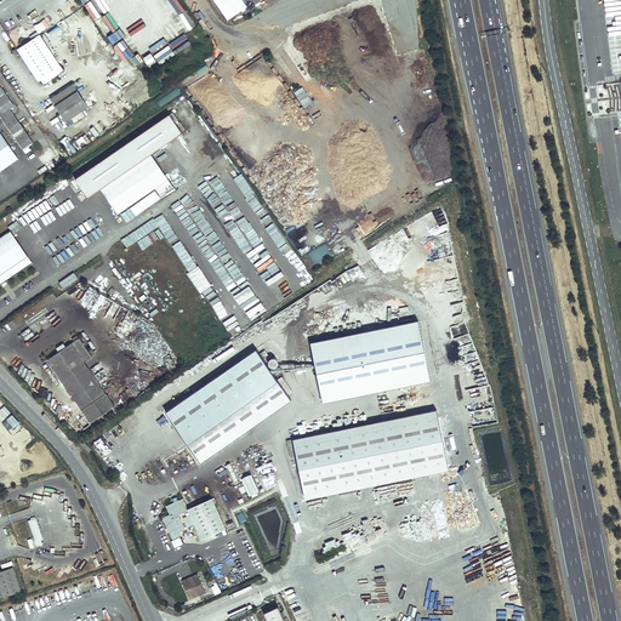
[(246,6),(241,0),(214,0),(228,20),(246,6)]
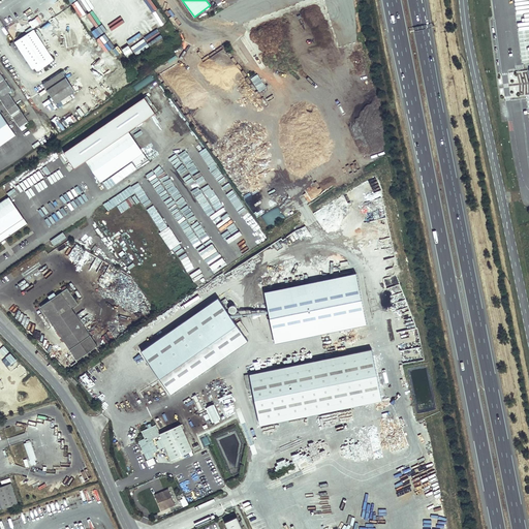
[(52,56),(34,30),(16,42),(33,68),(34,67),(37,71),(47,65),(45,64),(44,61),(52,56)]
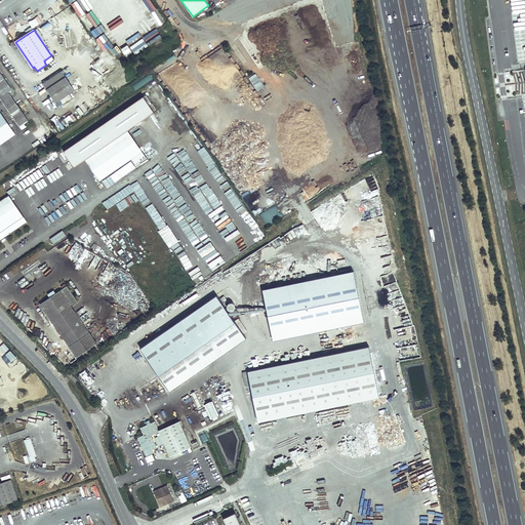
[(144,39),(149,46),(161,37),(156,30),(144,39)]
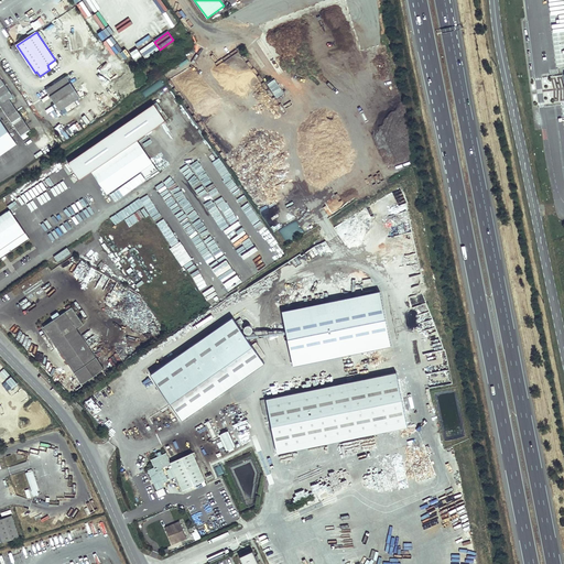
[(212,68),(205,73),(220,96),(227,91),(212,68)]
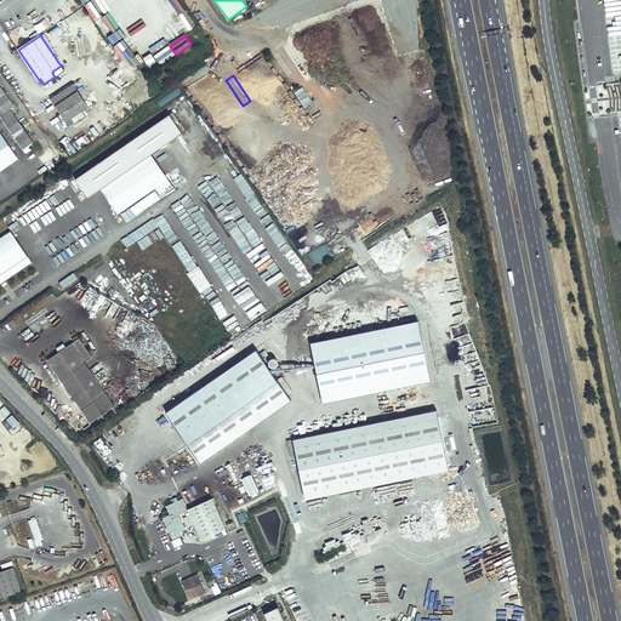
[(15,106),(0,84),(0,115),(10,109),(15,106)]
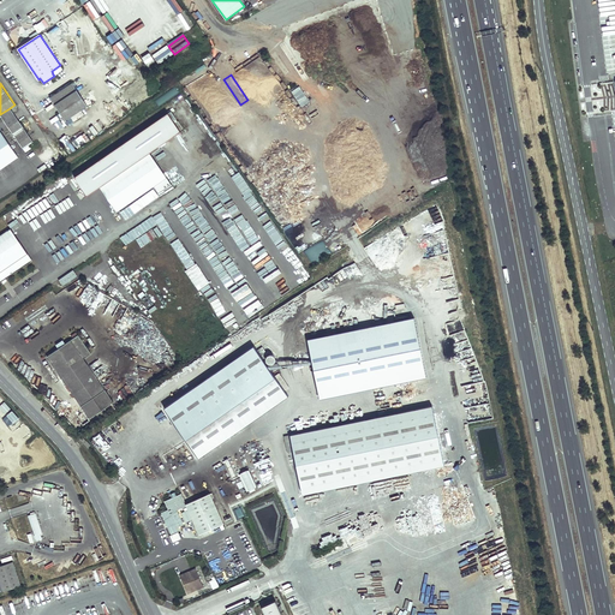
[(72,83),(51,97),(65,120),(88,106),(72,83)]
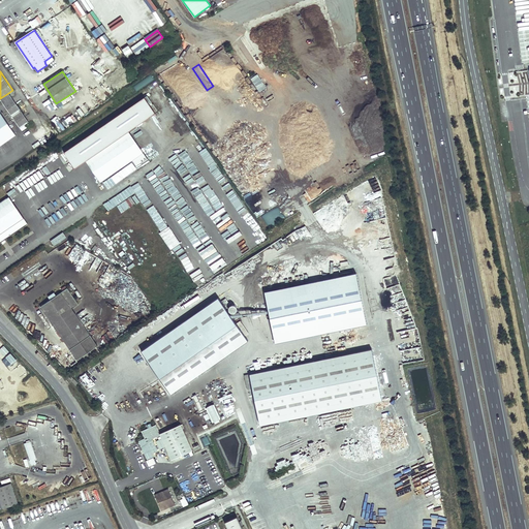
[(259,92),(267,88),(257,74),(250,79),(259,92)]
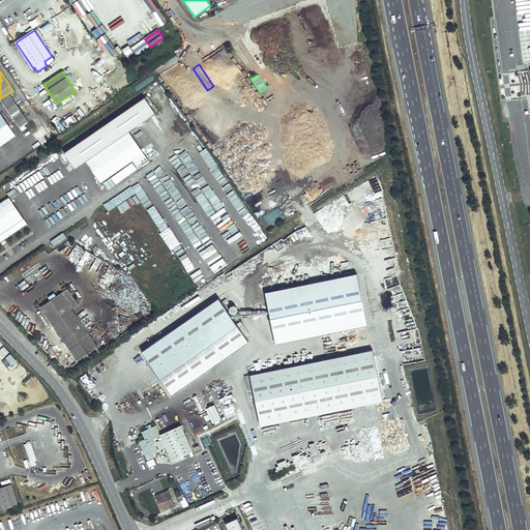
[(136,91),(154,81),(152,76),(133,86),(136,91)]
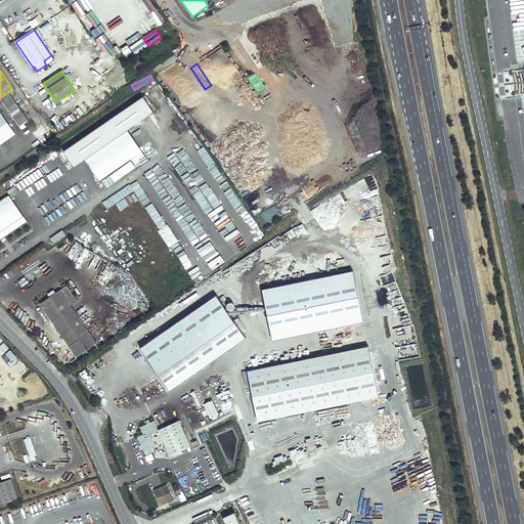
[(0,97),(0,98),(3,103),(12,97),(8,92),(0,97)]
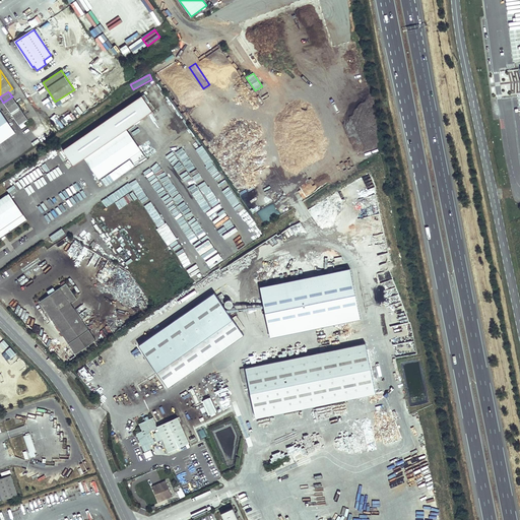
[(142,95),(63,149),(73,166),(84,158),(99,179),(130,157),(134,164),(145,155),(127,129),(152,111),(142,95)]
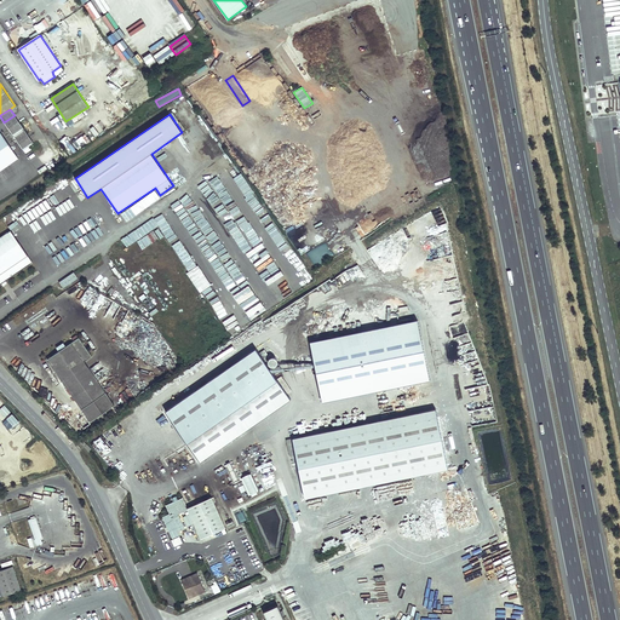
[(4,122),(9,128),(18,121),(15,115),(4,122)]
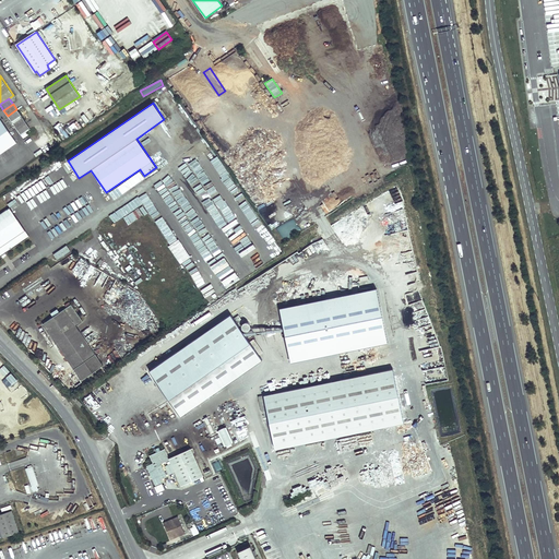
[(8,116),(18,130),(26,123),(16,109),(8,116)]
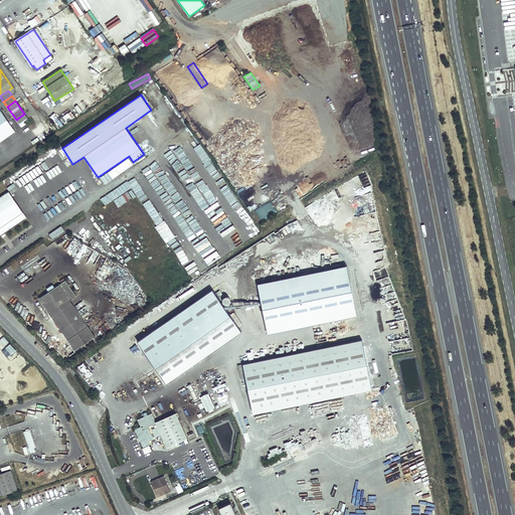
[(0,141),(15,131),(0,109),(0,141)]
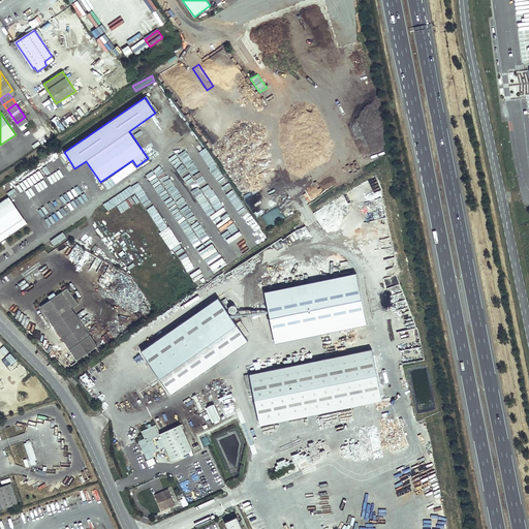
[(17,123),(20,128),(25,125),(29,122),(25,117),(17,123)]
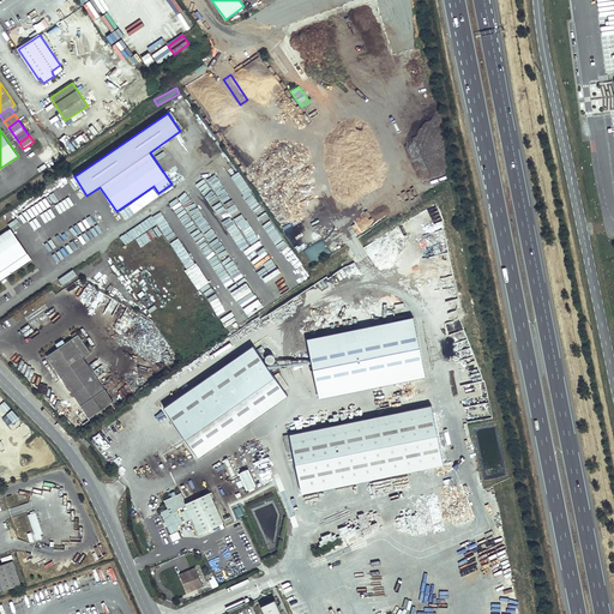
[(228,327),(305,287),(294,269),(287,272),(282,265),(282,262),(266,233),(262,236),(253,238),(253,234),(238,236),(246,232),(241,224),(241,222),(228,229),(234,258),(235,262),(236,264),(227,268),(229,277),(234,277),(236,289),(239,289),(241,307),(224,311),(227,315),(227,317),(220,318),(224,327),(228,327)]
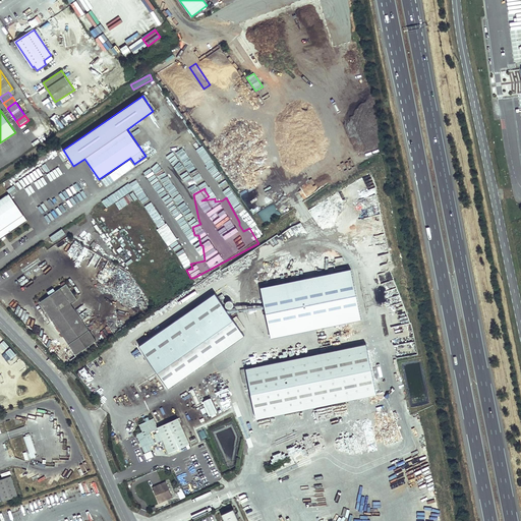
[(0,238),(1,238),(5,236),(27,221),(8,193),(0,199),(0,238)]
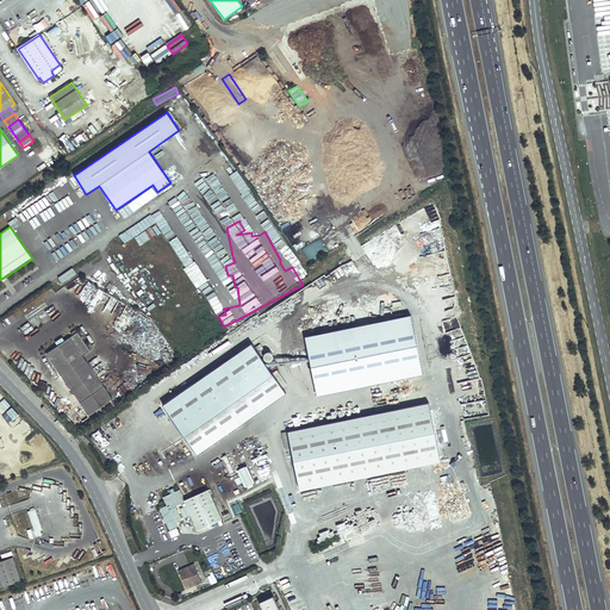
[(307,261),(327,253),(322,240),(303,248),(307,261)]
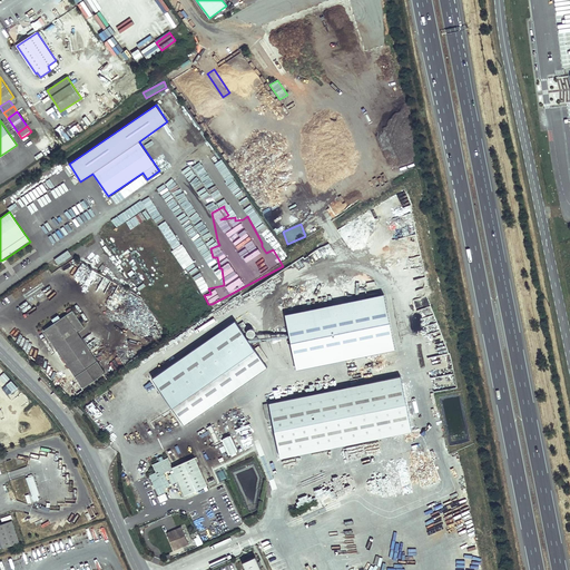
[(71,256),(68,249),(53,259),(58,265),(71,256)]
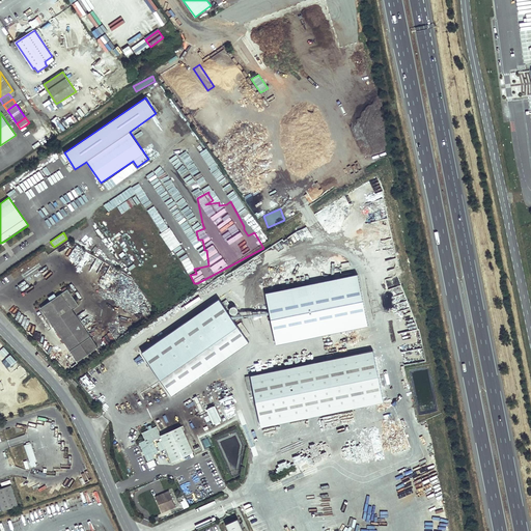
[(17,253),(5,262),(11,270),(25,257),(20,250),(17,253)]
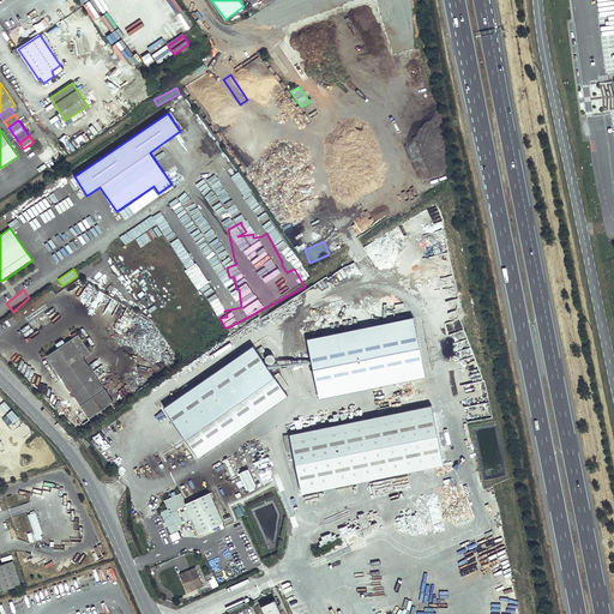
[(426,377),(414,317),(307,338),(319,398),(426,377)]
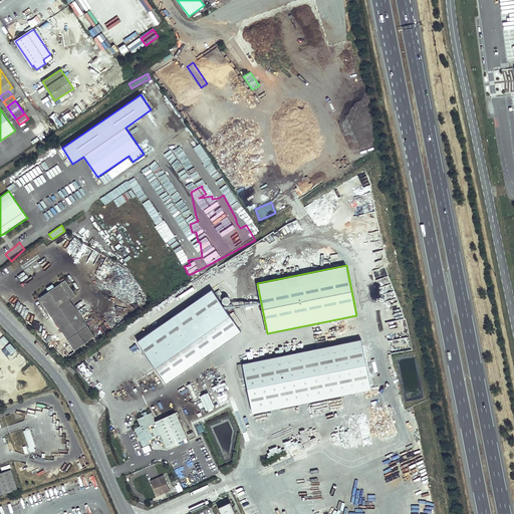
[(65,280),(64,280),(61,282),(55,287),(48,291),(39,298),(74,349),(94,336),(70,299),(76,295),(65,280)]
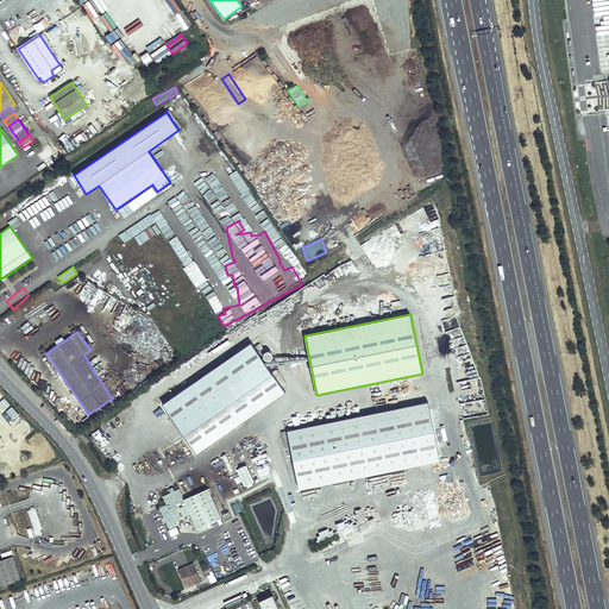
[(286,391),(251,343),(163,403),(196,453),(286,391)]
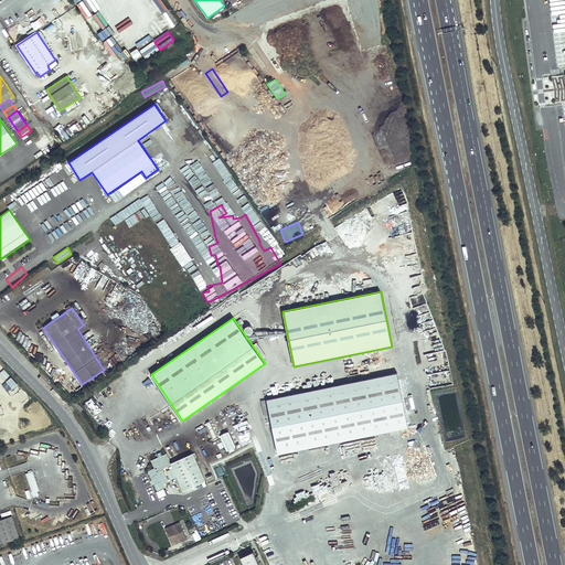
[(266,400),(277,454),(408,427),(397,373),(266,400)]
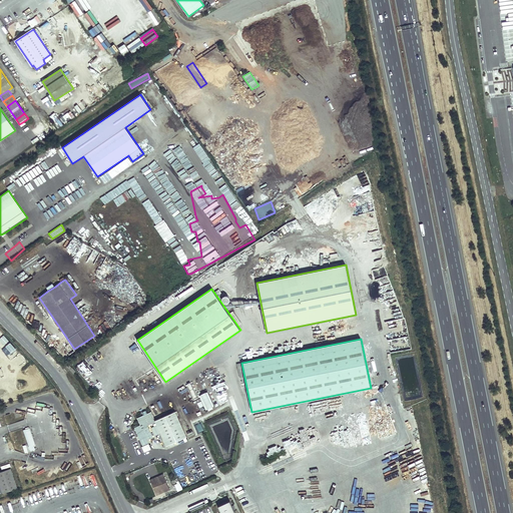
[(24,429),(29,444),(33,443),(30,434),(31,433),(29,427),(24,429)]
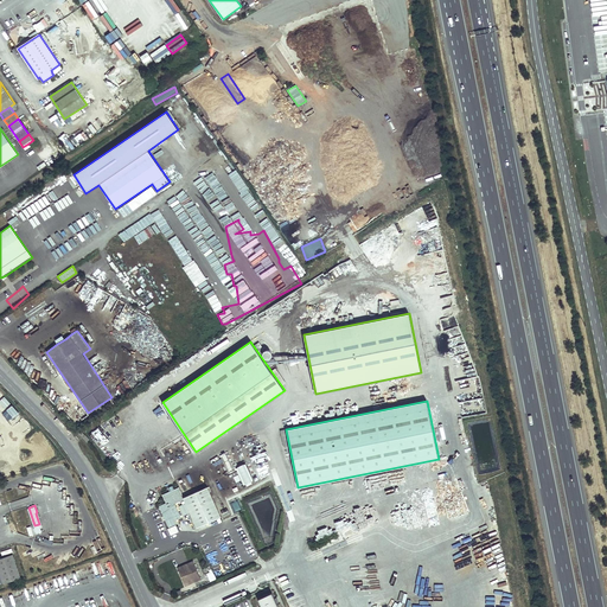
[(12,553),(0,556),(0,572),(5,583),(21,579),(12,553)]
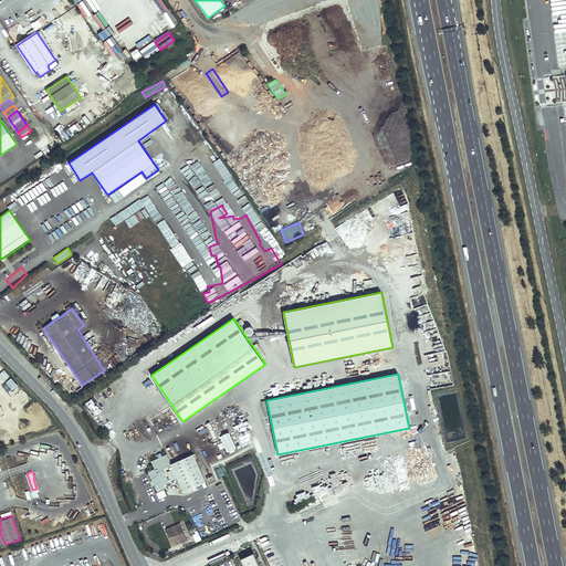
[(184,538),(190,535),(184,523),(178,526),(179,528),(177,530),(176,527),(169,530),(177,546),(186,542),(184,538)]
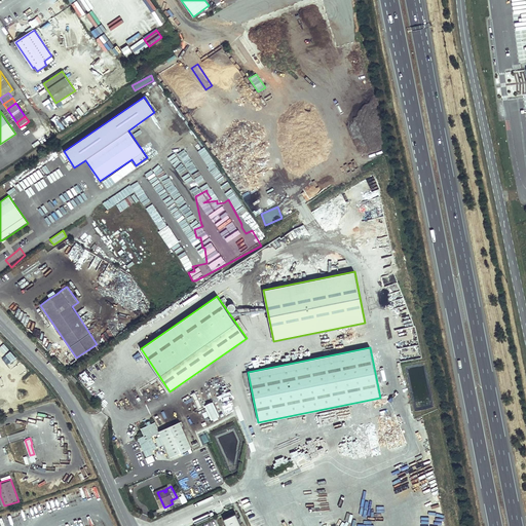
[(240,525),(235,511),(222,516),(226,525),(240,525)]
